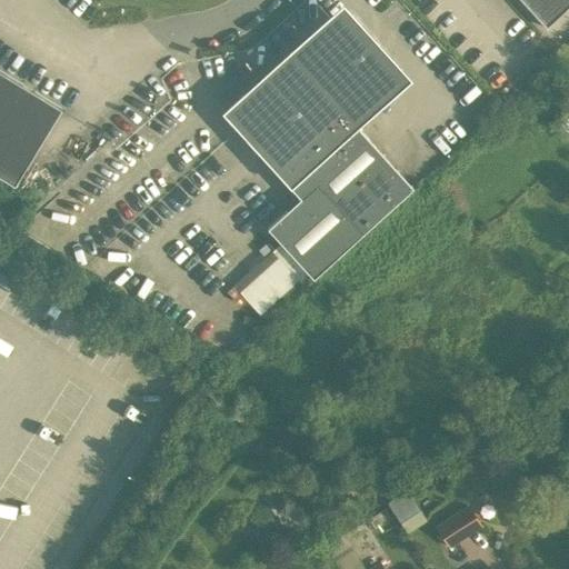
[(568,0),(519,0),(546,29),(568,7),(568,0)]
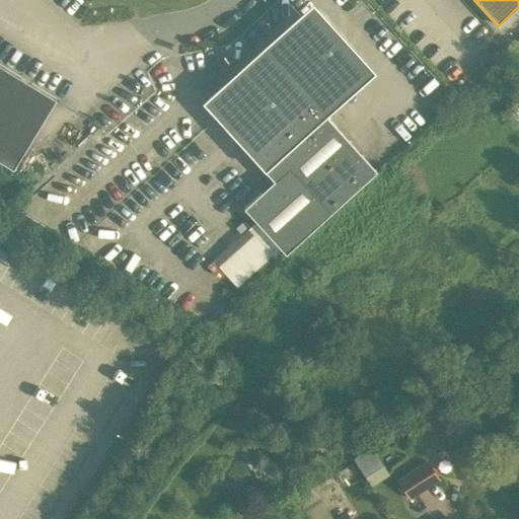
[(215,275),(221,270),(242,293),(329,214),(376,172),(320,113),(336,99),(338,97),(341,94),(343,91),(345,87),(347,84),(348,80),(349,76),(350,74),(350,71),(350,70),(350,67),(350,64),(349,62),(349,61),(348,57),(347,54),(346,51),(344,48),(342,44),(341,42),(338,39),(335,35),(331,33),(329,32),(327,30),(324,29),(321,28),(319,27),(316,26),(312,26),(307,26),(304,26),(300,26),(297,27),(294,28),(290,29),(286,31),(284,33),(282,34),(279,36),(204,105),(274,182),(244,209),(255,221),(206,266),(215,275)]
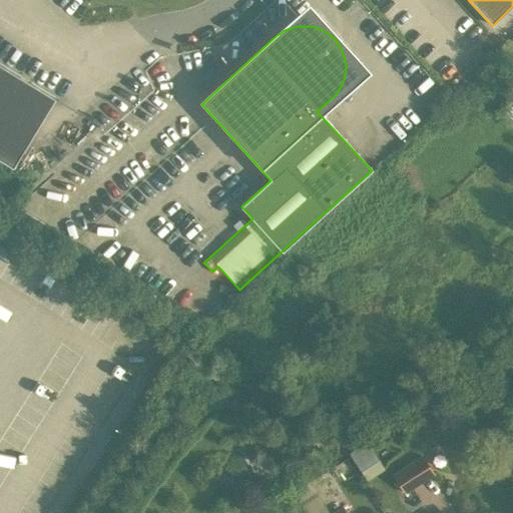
[(0,159),(12,167),(54,98),(0,65),(0,159)]
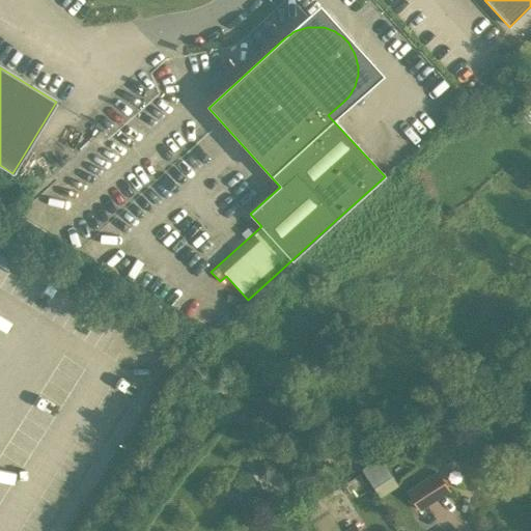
[(455,96),(442,109),(448,115),(460,104),(455,96)]
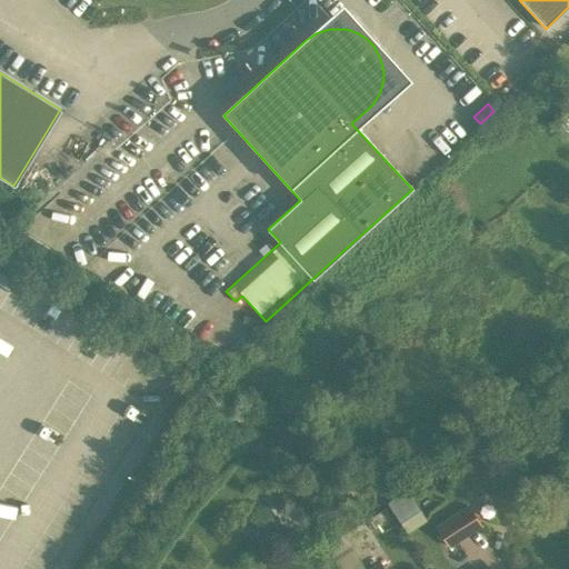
[(32,195),(38,200),(45,196),(38,189),(32,195)]
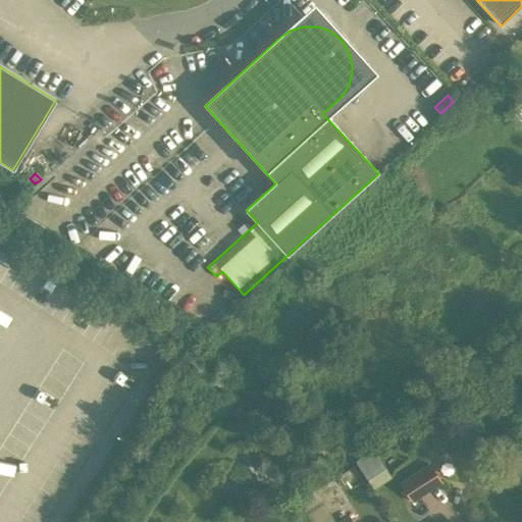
[(0,304),(0,331),(11,311),(0,304)]
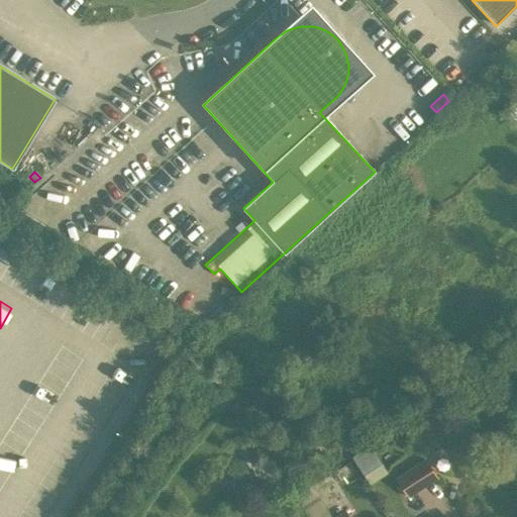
[(354,459),(370,484),(387,474),(372,449),(354,459)]
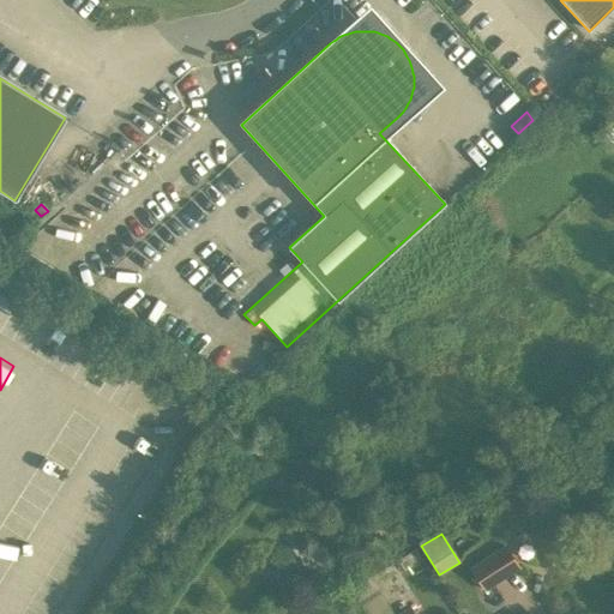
[(505,543),(468,569),(483,591),(521,567),(505,543)]
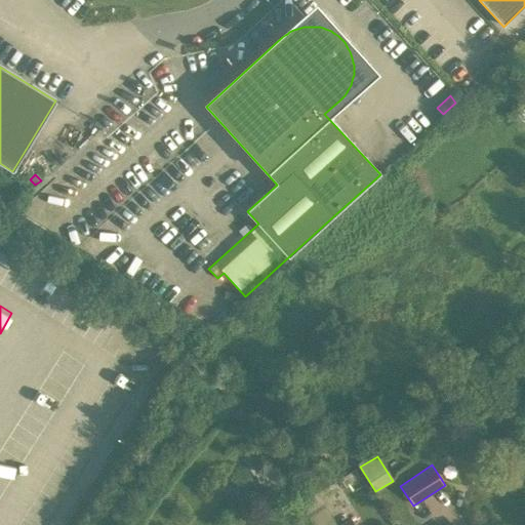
[(354,524),(349,518),(337,524),(329,513),(311,524),(354,524)]
